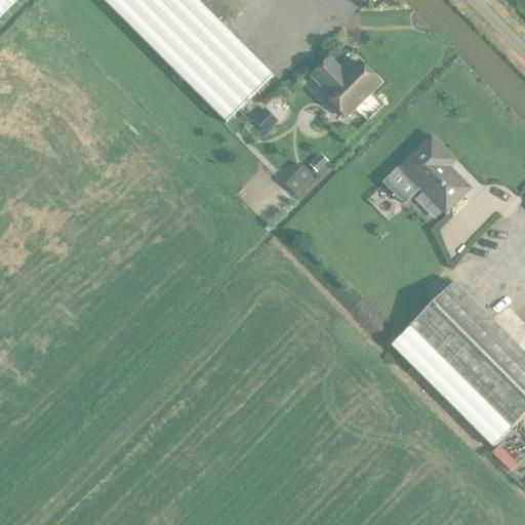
[(0,0),(0,17),(16,0),(0,0)]
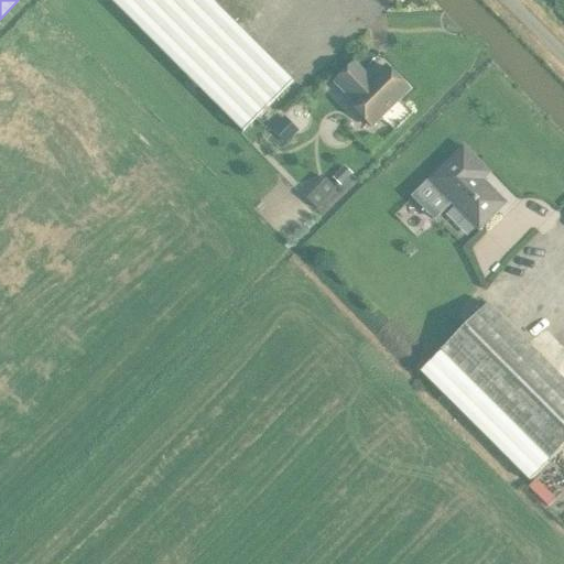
[(108,0),(163,54),(199,90),(242,133),(293,82),(266,54),(251,40),(210,0),(108,0)]
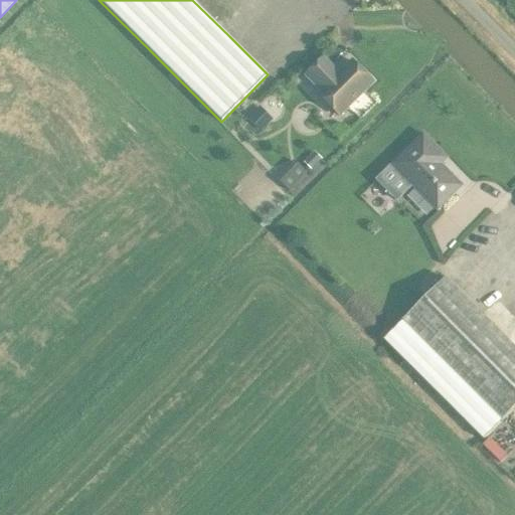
[(318,95),(339,117),(373,82),(352,61),(337,76),(331,71),(333,68),(324,58),(306,76),(321,92),(318,95)]
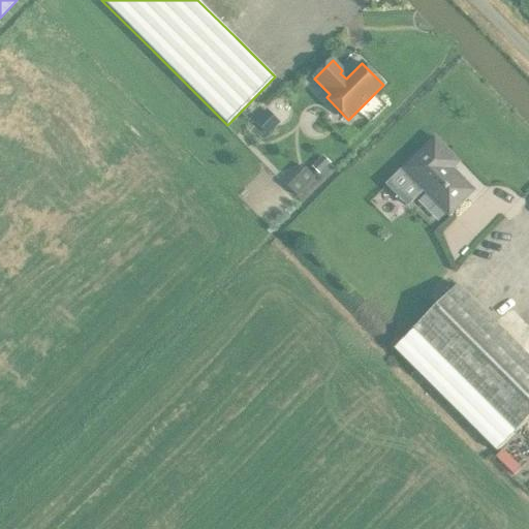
[(256,123),(269,135),(280,124),(268,112),(256,123)]
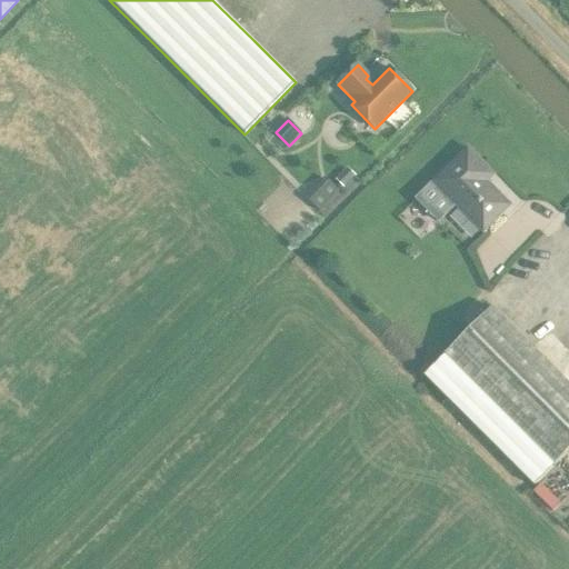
[(433,183),(417,200),(439,222),(456,206),(483,233),(510,206),(487,183),(495,176),(468,148),(433,183)]
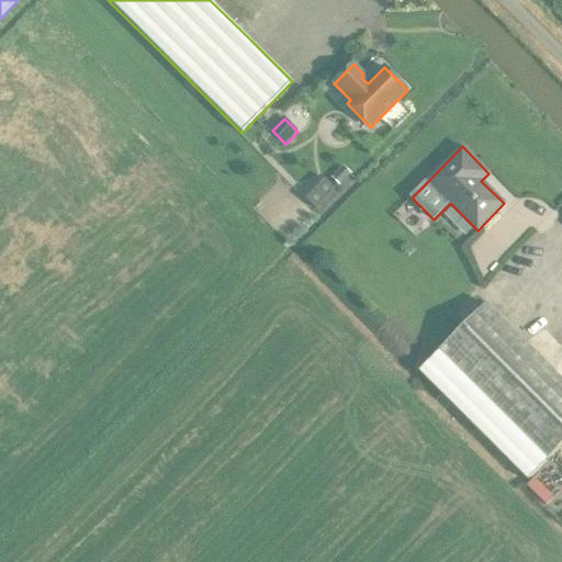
[(339,194),(324,179),(304,199),(321,214),(339,194)]
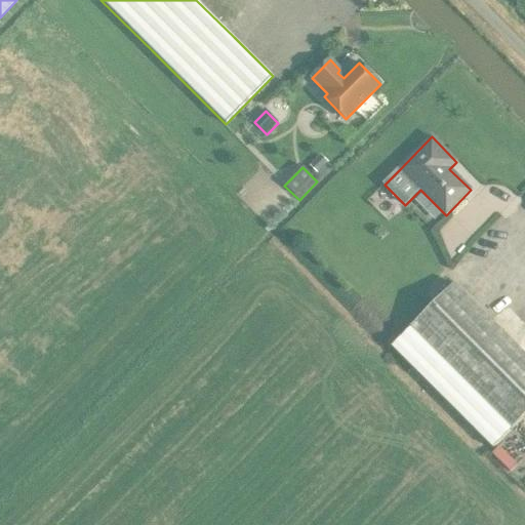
[(493,448),(524,415),(524,354),(453,283),(391,346),(493,448)]
